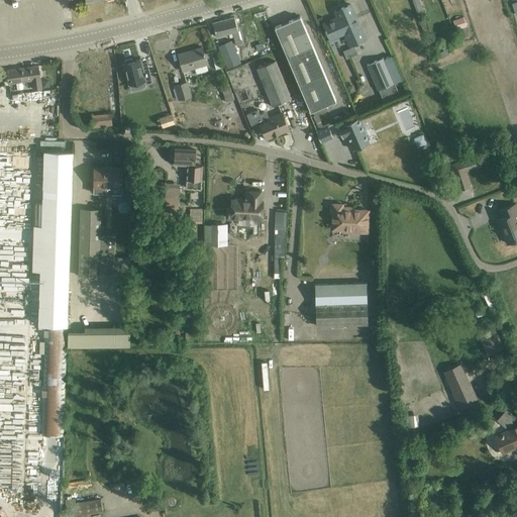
[(424,10),(419,0),(412,0),(417,13),(424,10)]
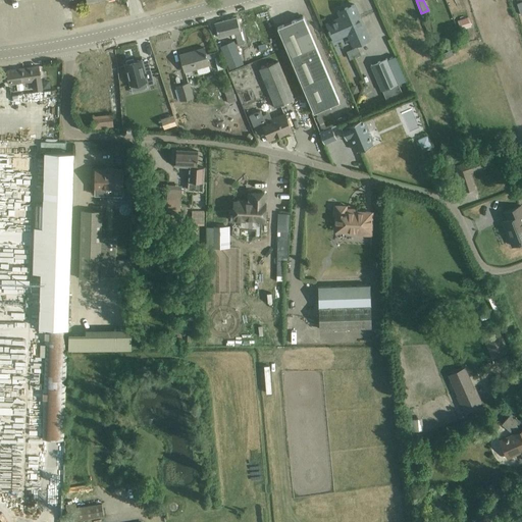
[(338,10),(342,17),(327,23),(333,39),(348,33),(354,45),(369,39),(355,4),(338,10)]
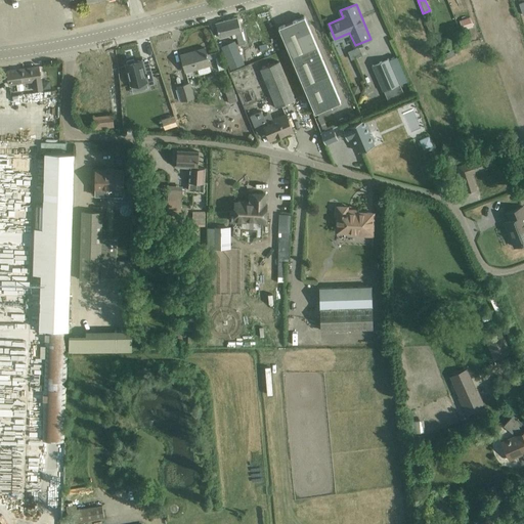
[(237,16),(216,23),(219,33),(220,37),(220,38),(232,35),(232,38),(236,37),(238,45),(245,44),(242,31),(241,27),(237,17),(237,16)]
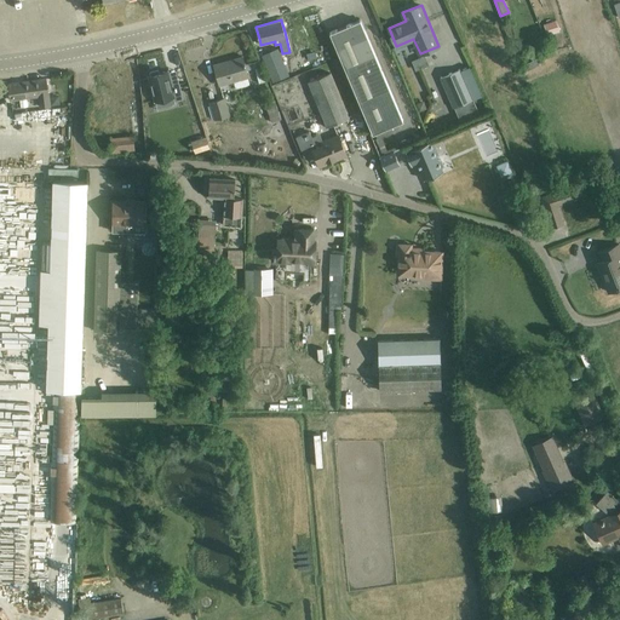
[(403,120),(361,19),(331,32),(373,133),(403,120)]
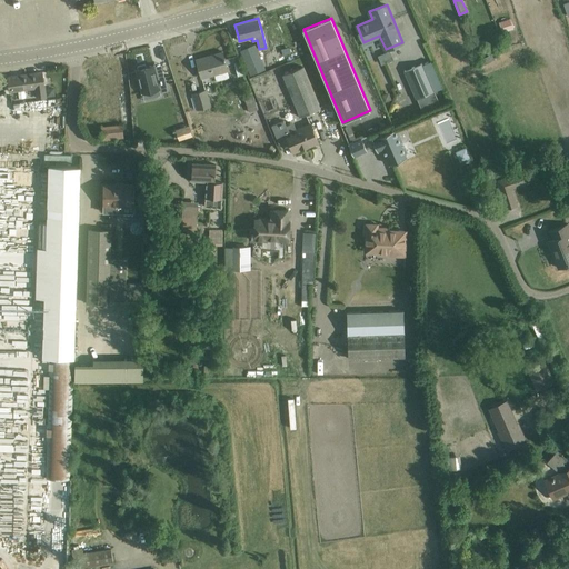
[(510,19),(499,23),(502,32),(513,29),(510,19)]
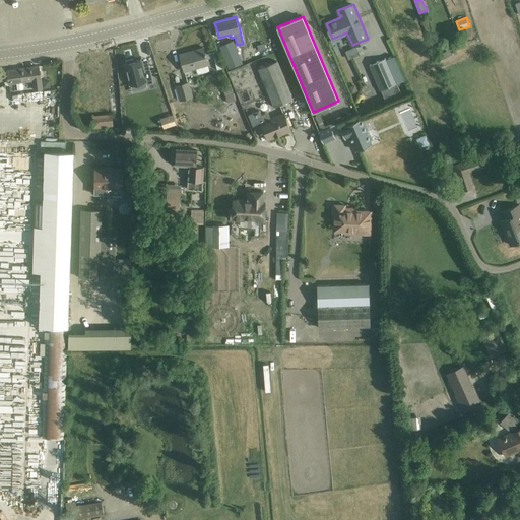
[(233,41),(219,46),(229,69),(242,64),(233,41)]
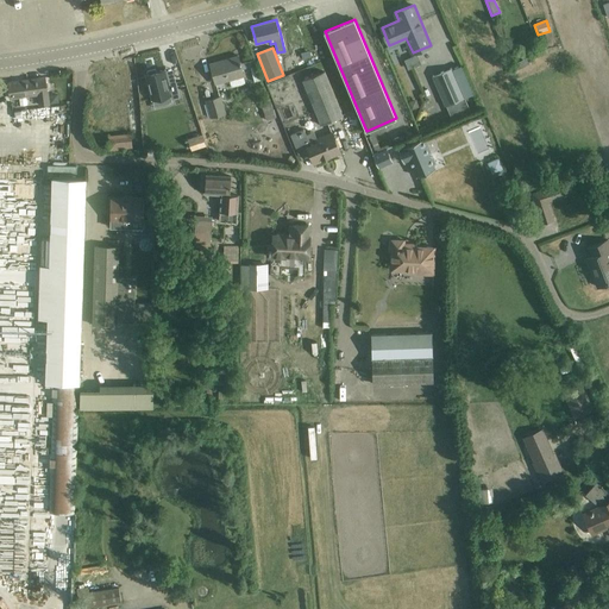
[(238,55),(211,63),(217,82),(230,79),(232,86),(245,82),(243,75),(244,75),(243,70),(251,68),(255,81),(261,80),(257,67),(255,61),(242,64),(238,55)]
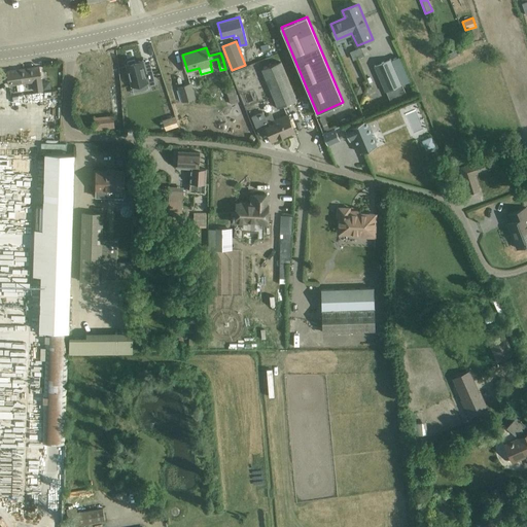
[(445,55),(447,61),(458,55),(456,49),(445,55)]
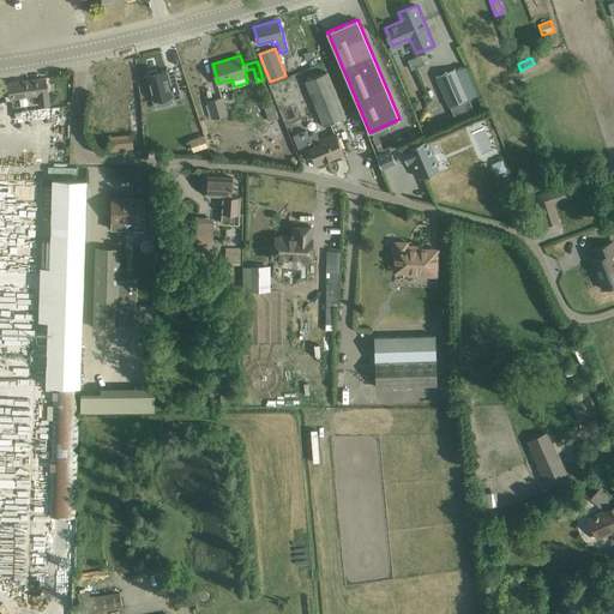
[(449,108),(450,107),(468,98),(456,68),(435,78),(449,108)]
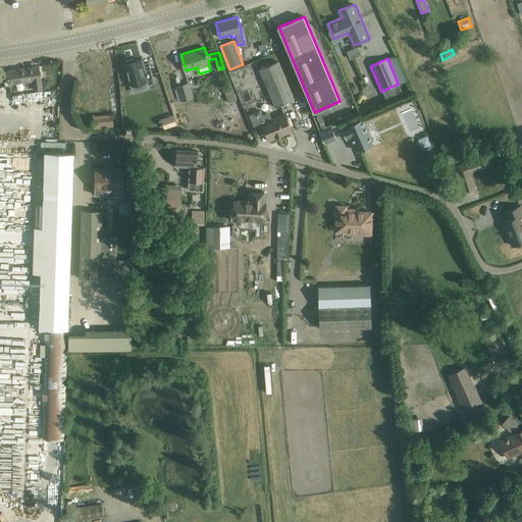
[(127,63),(125,64),(131,86),(146,82),(147,85),(154,84),(151,70),(144,71),(141,61),(141,60),(134,61),(133,59),(126,61),(127,63)]
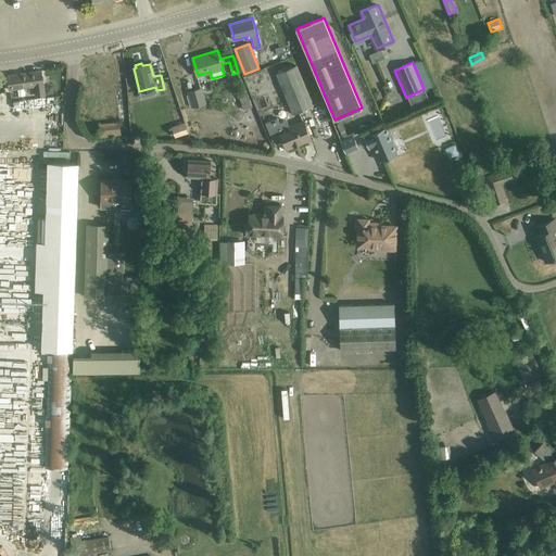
[(297,64),(276,73),(293,113),(313,105),(297,64)]
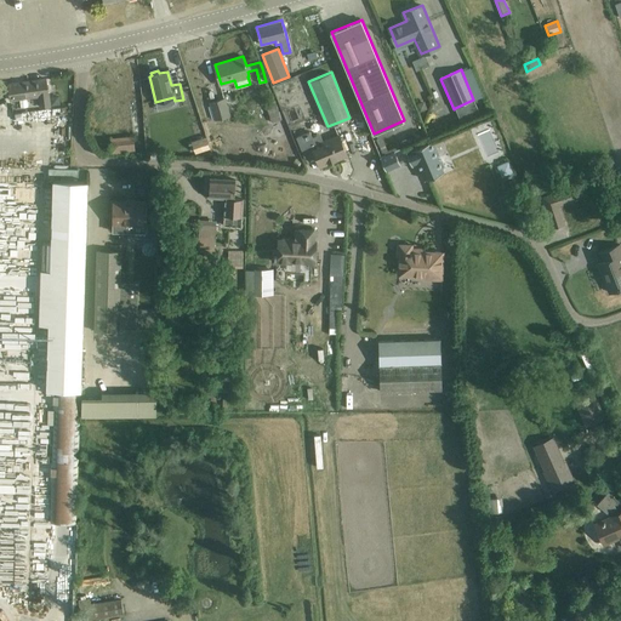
[(17,83),(10,84),(12,100),(20,100),(29,97),(40,96),(41,107),(50,106),(46,79),(17,83)]
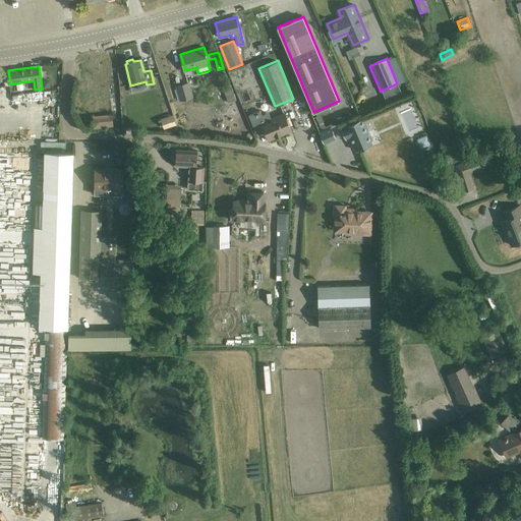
[(177,85),(181,100),(192,96),(188,82),(177,85)]
